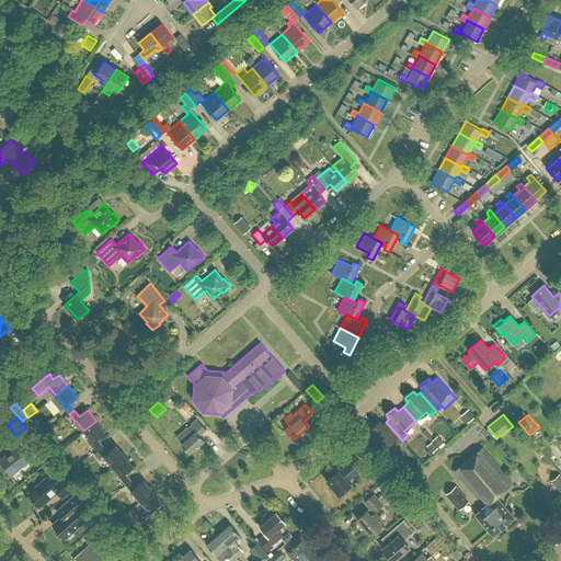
[(205,430),(196,419),(192,423),(193,424),(187,428),(186,427),(176,436),(182,443),(181,444),(189,453),(203,439),(199,435),(205,430)]
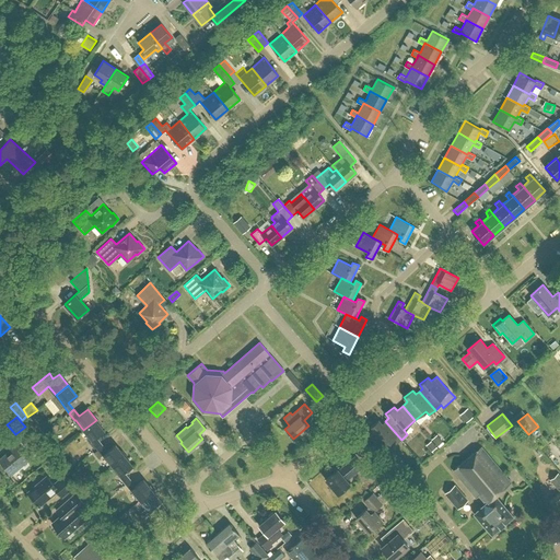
[(96,420),(83,430),(92,441),(91,441),(96,447),(102,444),(96,438),(105,431),(96,420)]
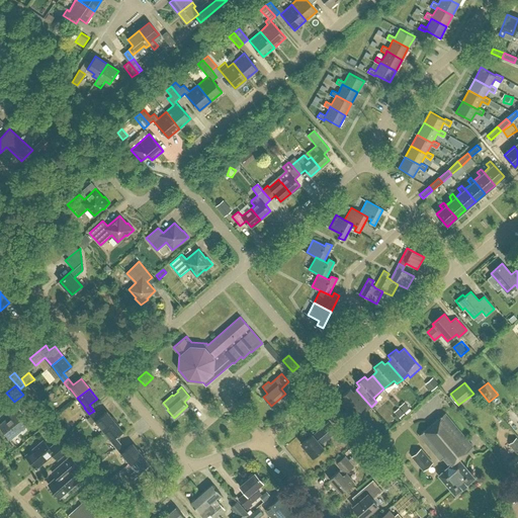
[(371,407),(356,390),(353,392),(350,389),(342,395),(345,399),(340,403),(352,417),(362,408),(365,411),(371,407)]
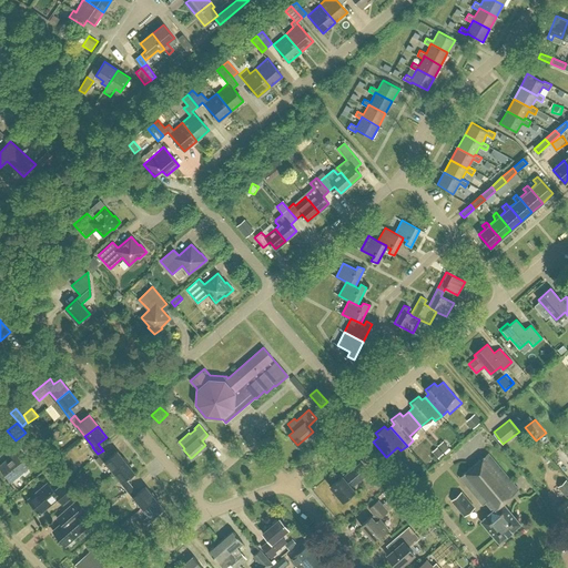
[(31,440),(27,435),(17,443),(21,448),(31,440)]
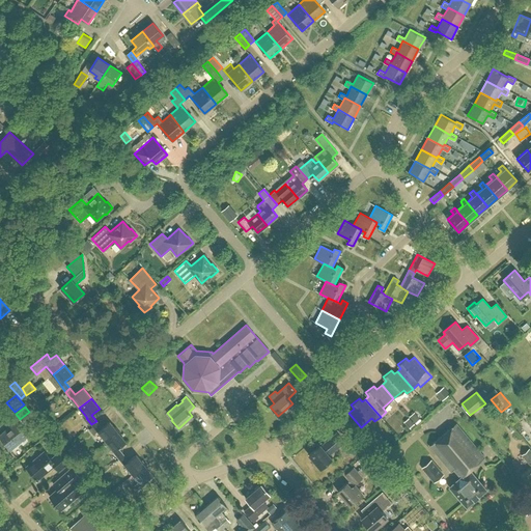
[(417,413),(406,423),(412,430),(423,420),(417,413)]
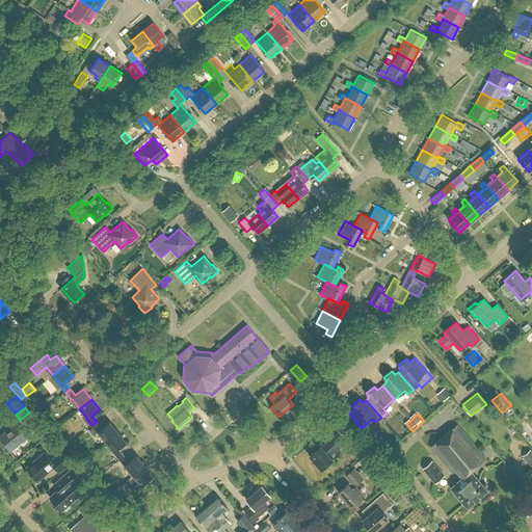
[(29,435),(17,421),(0,434),(0,437),(10,451),(29,435)]
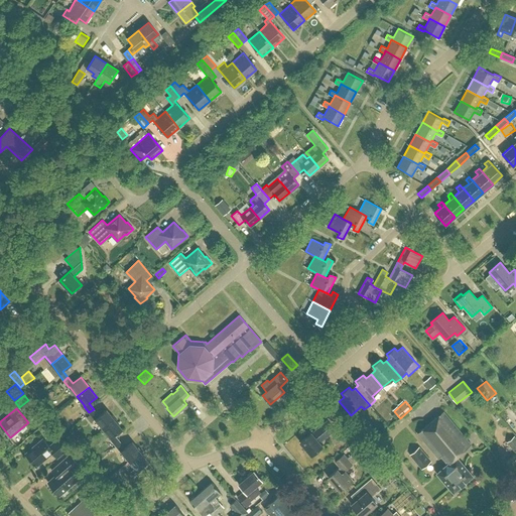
[(95,419),(103,428),(114,419),(106,409),(98,415),(94,409),(89,412),(91,414),(87,417),(91,422),(95,419)]
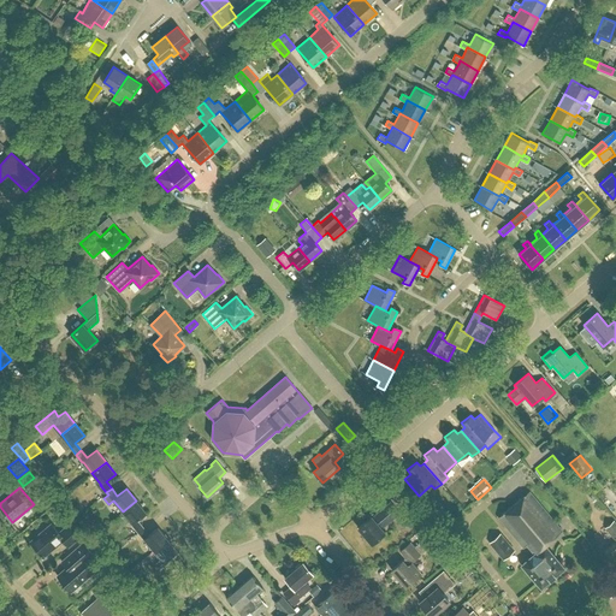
[(563,531),(529,491),(498,517),(523,548),(527,545),(534,554),(521,564),(540,587),(564,568),(545,545),(563,531)]
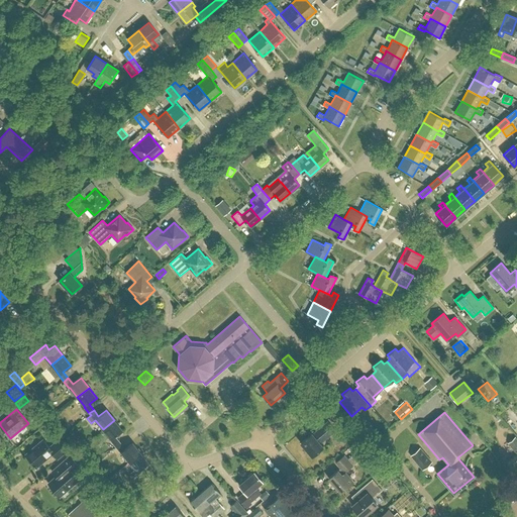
[(122,430),(114,420),(103,429),(111,439),(110,440),(115,446),(120,442),(115,436),(122,430)]
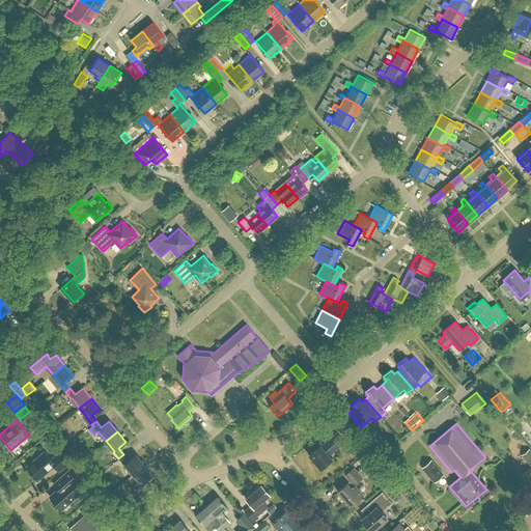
[(344,442),(336,432),(320,446),(319,445),(309,454),(320,468),(332,458),(328,455),(344,442)]
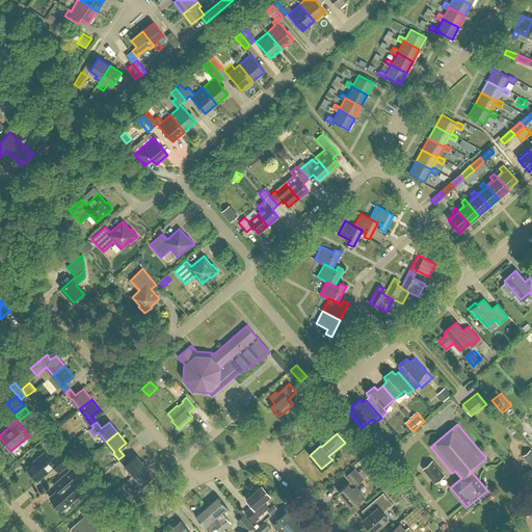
[(370,449),(358,436),(350,444),(362,456),(370,449)]
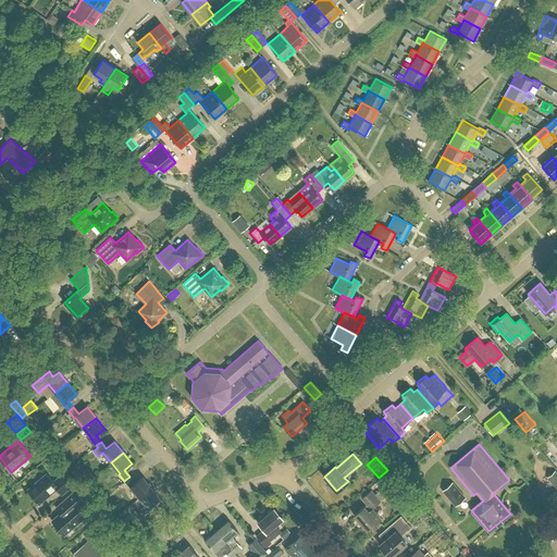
[(75,482),(65,471),(53,481),(46,473),(27,490),(39,504),(57,489),(61,494),(75,482)]
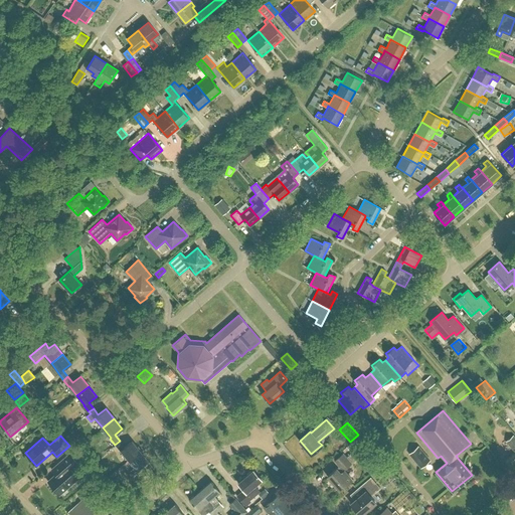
[(514,439),(512,436),(505,442),(514,453),(505,461),(514,472),(514,439)]
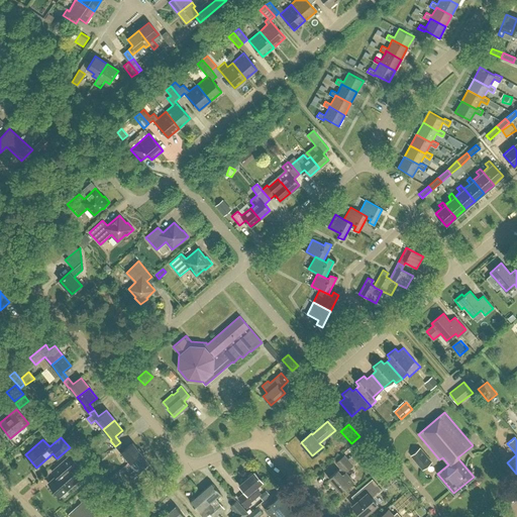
[(124,448),(120,442),(115,446),(120,452),(121,451),(129,461),(140,452),(132,442),(124,448)]
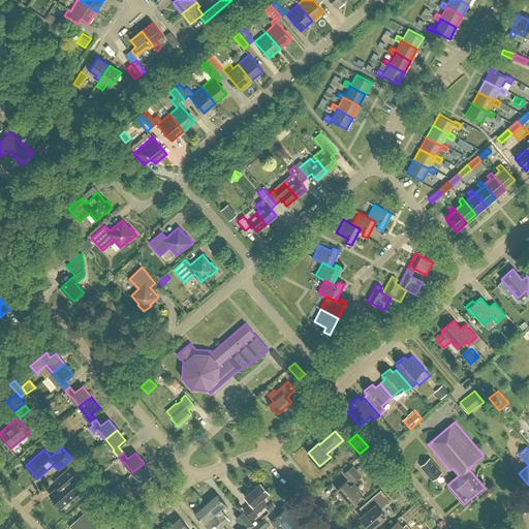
[(441,473),(430,459),(421,466),(432,480),(441,473)]
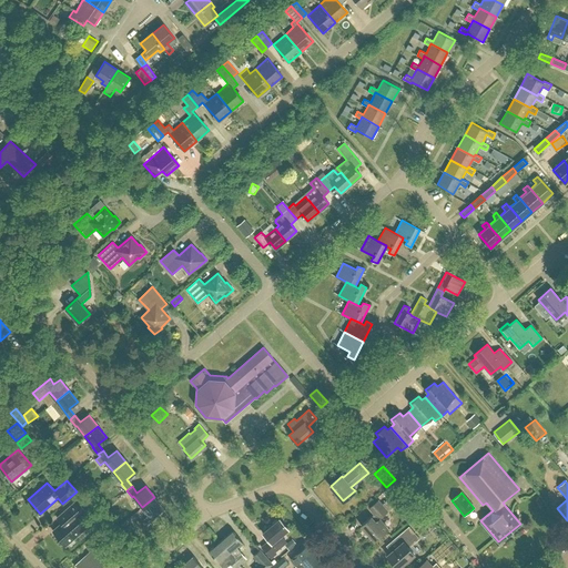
[(163,508),(154,497),(142,507),(149,516),(143,520),(148,525),(154,519),(153,517),(163,508)]
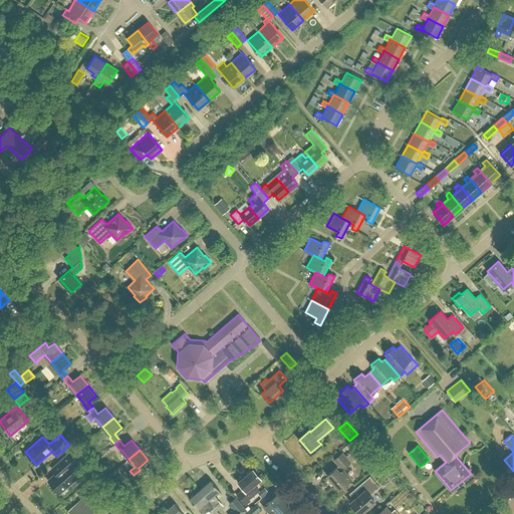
[(357,457),(352,451),(345,456),(342,452),(333,460),(338,466),(326,475),(338,489),(351,478),(343,469),(357,457)]
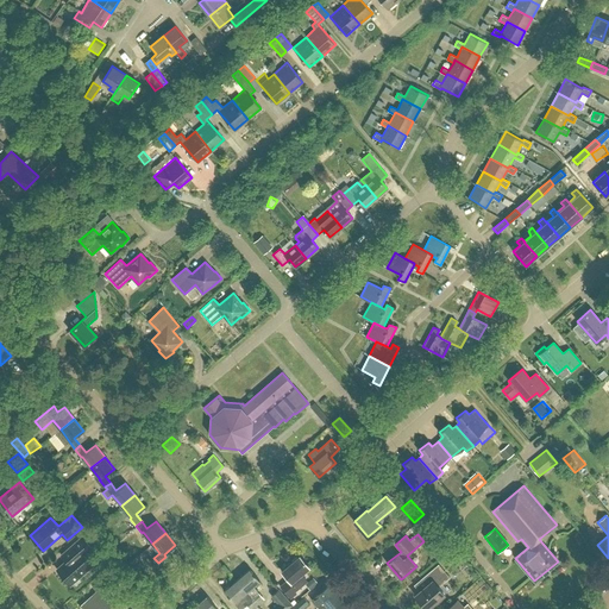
[(57,570),(70,585),(94,565),(87,558),(94,551),(82,537),(61,554),(67,562),(57,570)]
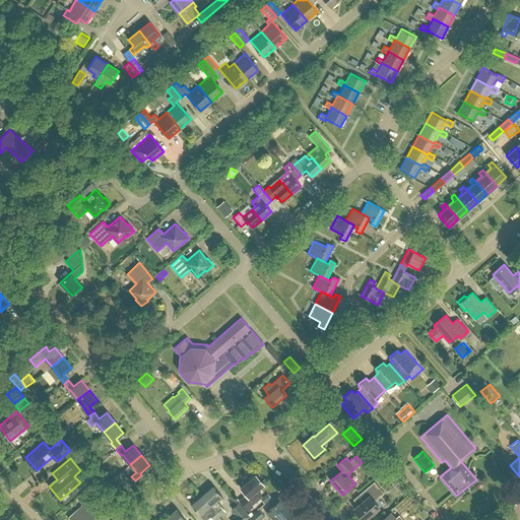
[(390,466),(377,477),(384,485),(397,474),(390,466)]
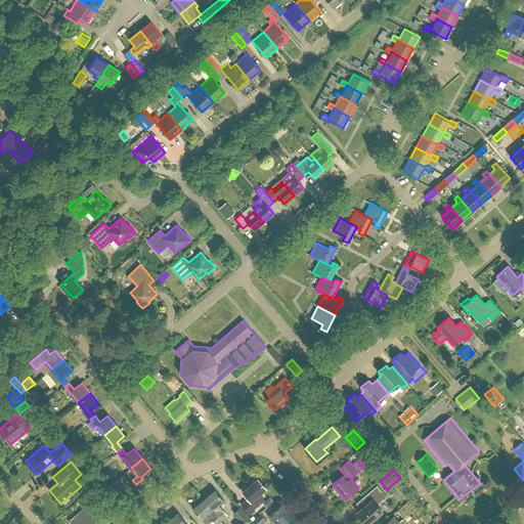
[(266,488),(258,479),(243,491),(249,498),(241,505),(250,515),(255,511),(254,509),(264,499),(259,494),(266,488)]
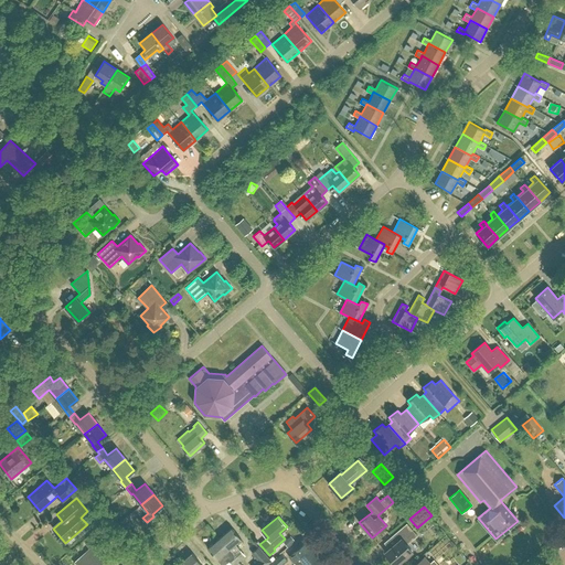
[(417,535),(407,523),(392,536),(397,542),(385,552),(396,564),(412,551),(407,544),(417,535)]
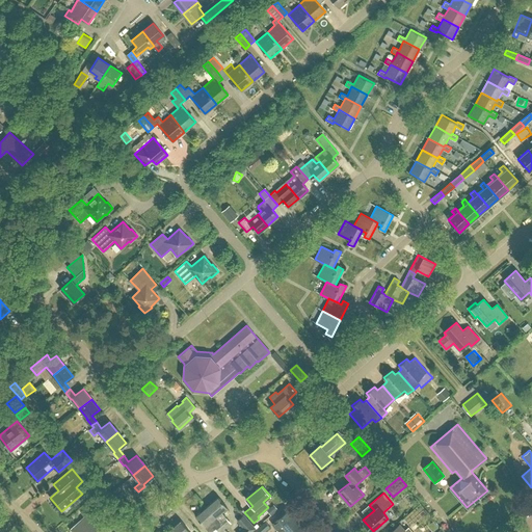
[(218,497),(207,506),(225,528),(231,523),(221,512),(227,507),(218,497)]
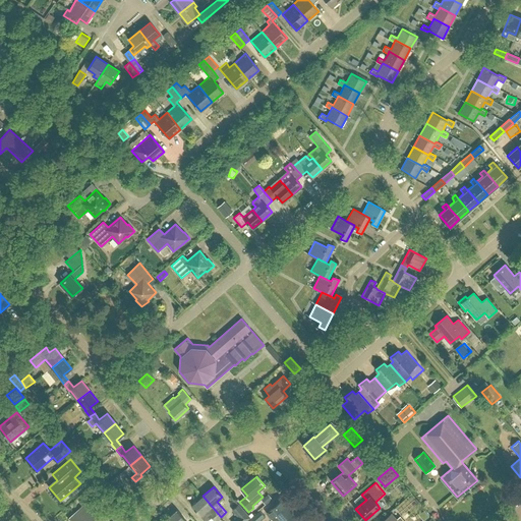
[(98,503),(89,493),(78,501),(82,506),(69,518),(71,520),(92,520),(99,515),(93,508),(98,503)]
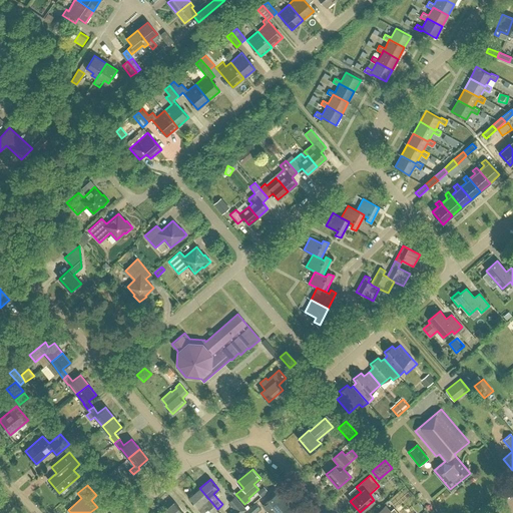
[(211,512),(217,509),(199,488),(188,497),(197,507),(201,512),(202,512),(207,509),(211,512)]
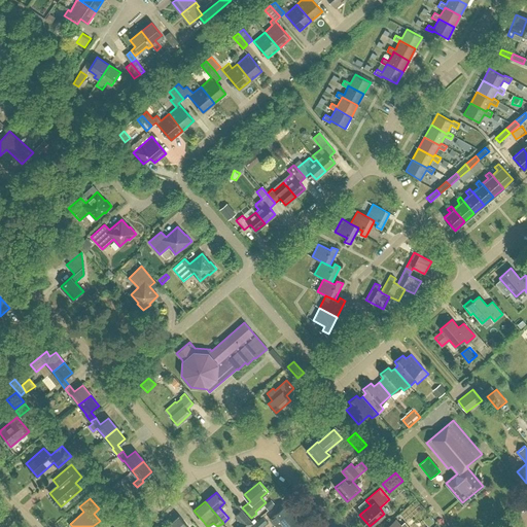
[(289,526),(297,520),(285,505),(270,520),(276,526),(289,526)]
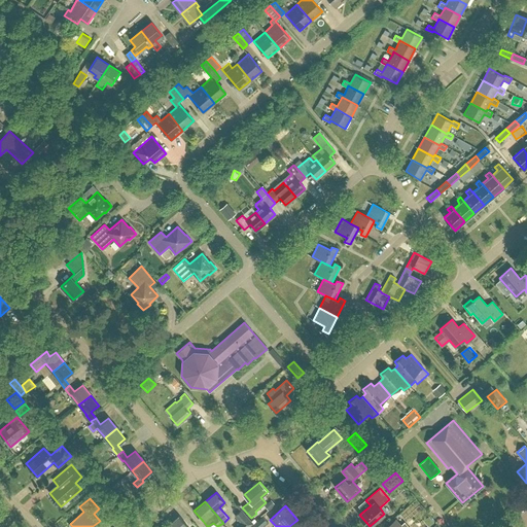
[(415,506),(408,512),(413,517),(419,512),(415,506)]
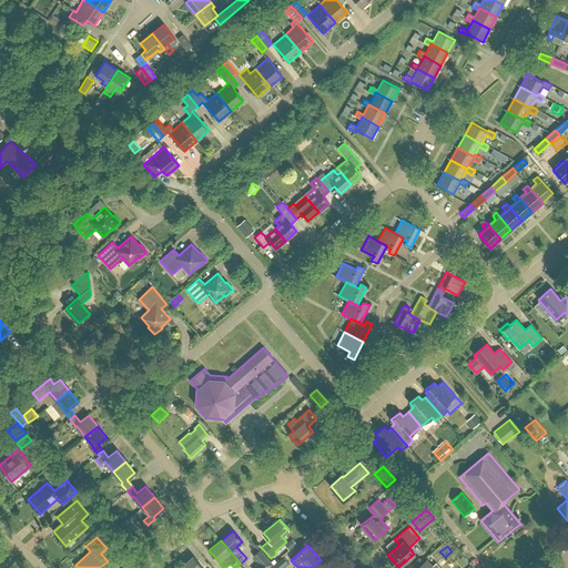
[(267,567),(273,564),(260,550),(253,556),(259,563),(253,567),(267,567)]
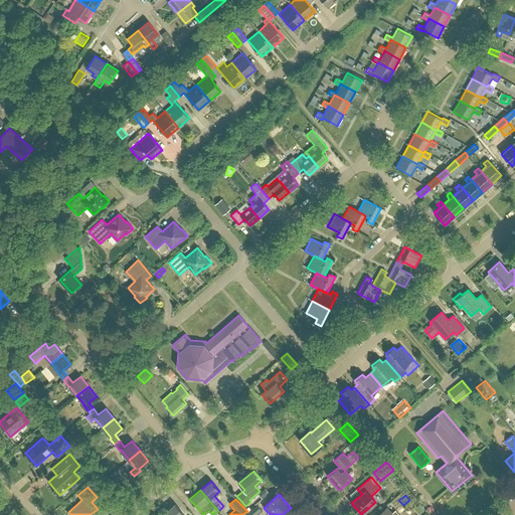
[(164,514),(165,514),(181,514),(183,514),(175,504),(164,514)]
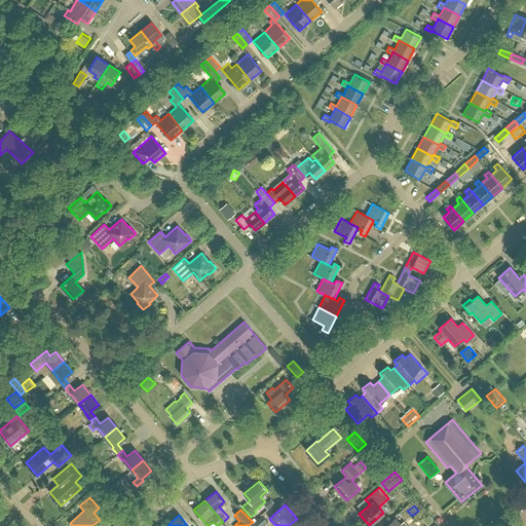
[(260,525),(266,521),(262,516),(249,525),(260,525)]
